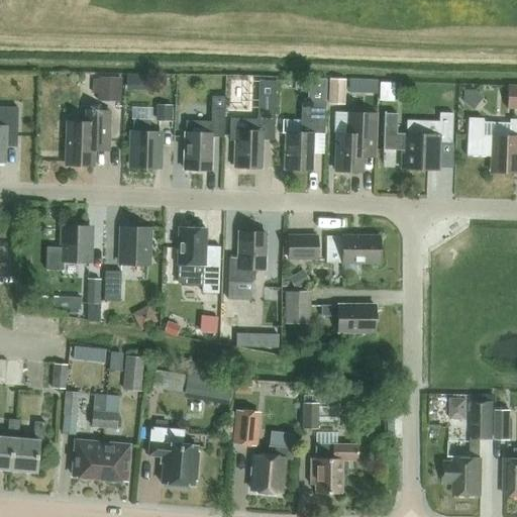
[(234,97),(236,111),(245,109),(240,77),(229,79),(232,97),(234,97)]
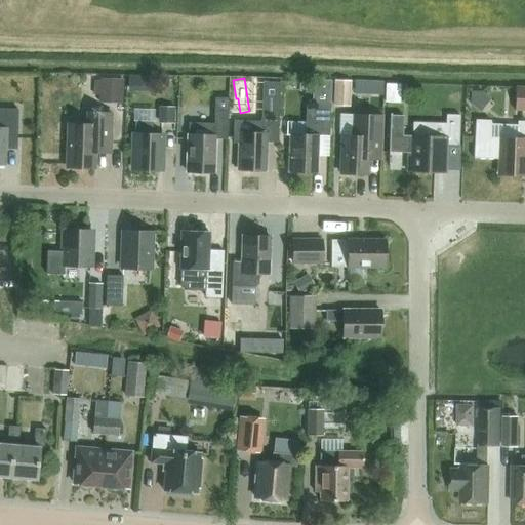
[(98,79),(97,99),(122,101),(123,80),(98,79)]
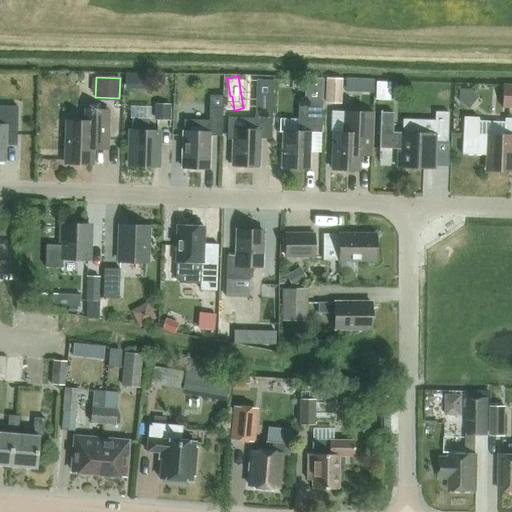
[(228,116),(228,139),(233,139),(232,166),(258,167),(259,138),(271,139),(273,80),(256,79),(256,117),(228,116)]
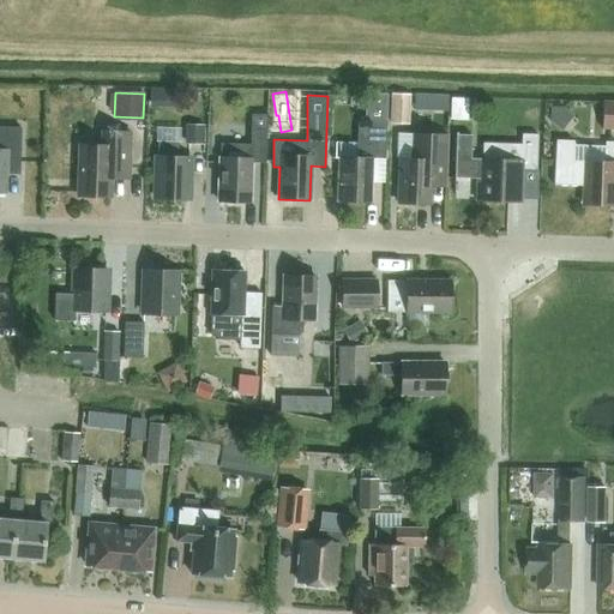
[(391,95),(390,125),(409,126),(410,96),(391,95)]
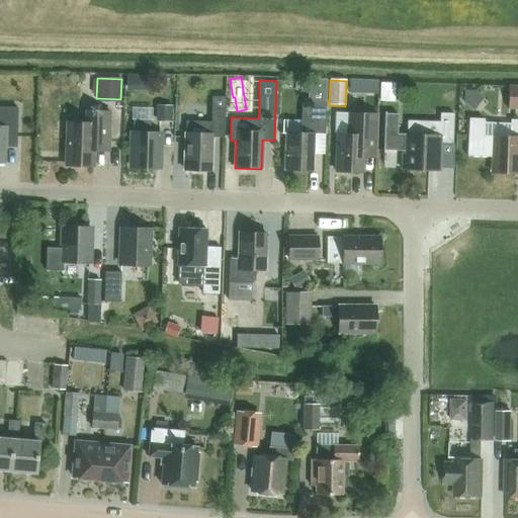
[(362,81),(362,93),(374,94),(375,81),(362,81)]
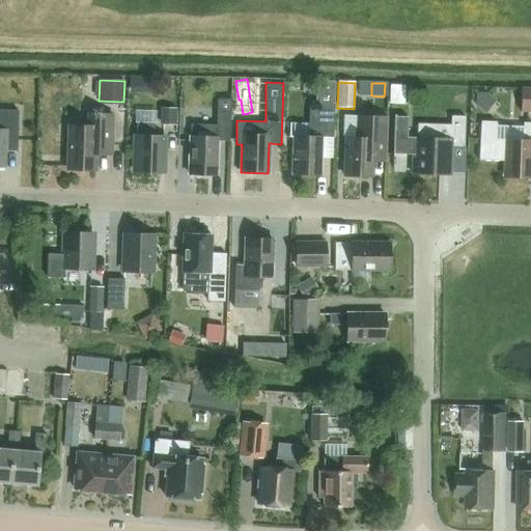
[(530,112),(530,89),(522,89),(521,112),(530,112)]
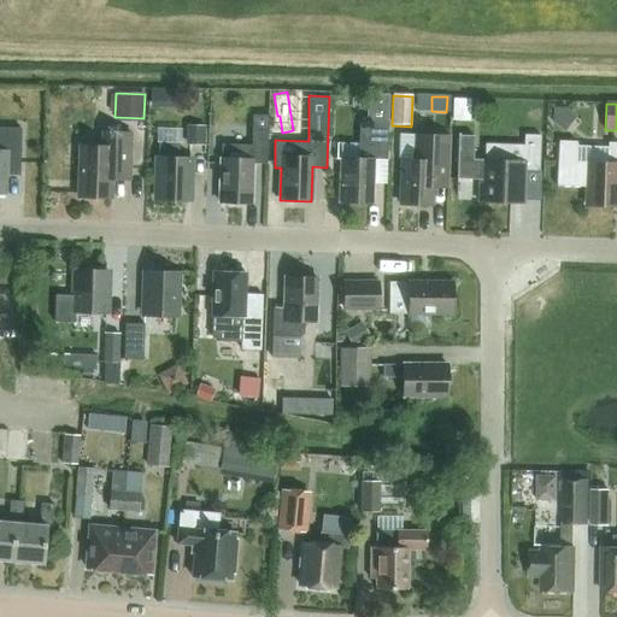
[(552,106),(552,122),(564,131),(576,117),(564,107),(552,106)]
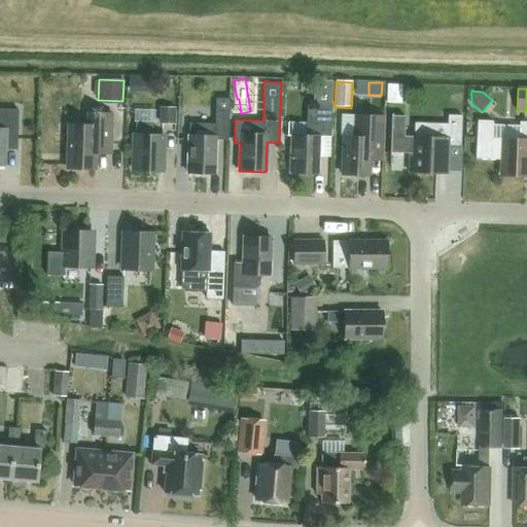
[(188,136),(187,173),(213,174),(215,140),(229,140),(230,112),(230,99),(217,99),(216,111),(216,125),(205,125),(189,124),(188,136)]
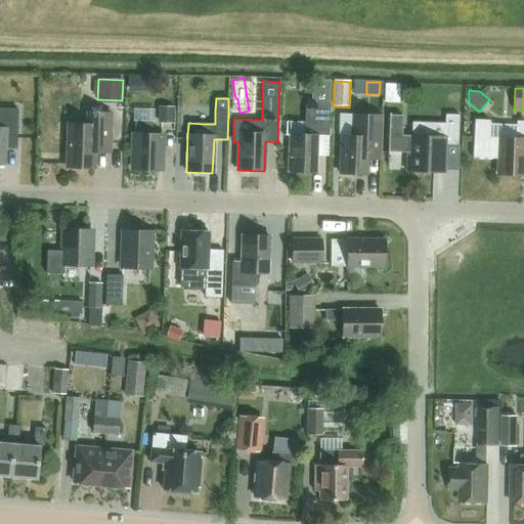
[(329,136),(331,104),(306,103),(305,123),(287,122),(287,135),(291,135),(289,172),(315,173),(316,136),(329,136)]
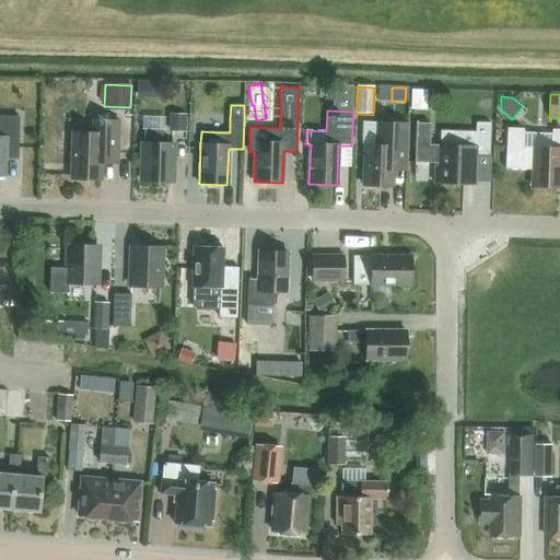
[(188,113),(168,113),(168,131),(188,132),(188,113)]
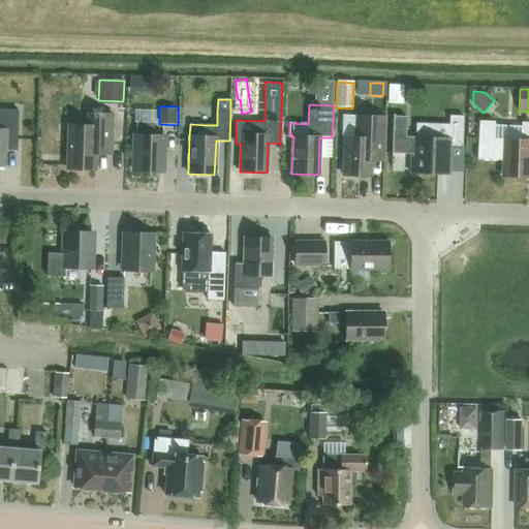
[(17,139),(18,110),(0,109),(0,165),(3,166),(4,138),(17,139)]
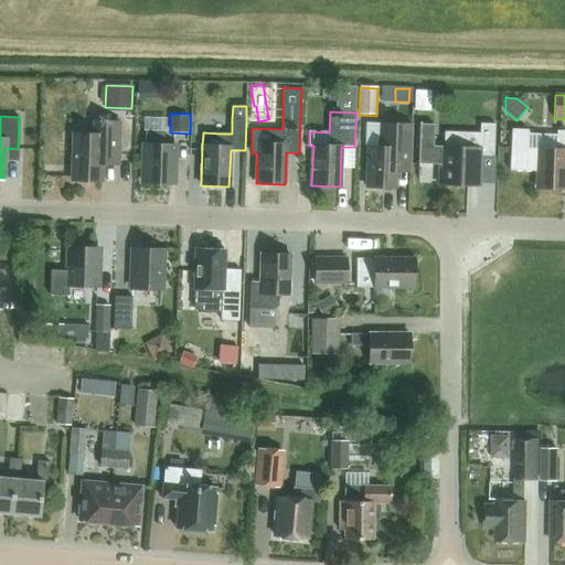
[(117,155),(118,121),(94,121),(94,130),(85,129),(81,134),(73,134),(71,180),(100,181),(102,167),(117,168),(117,155)]
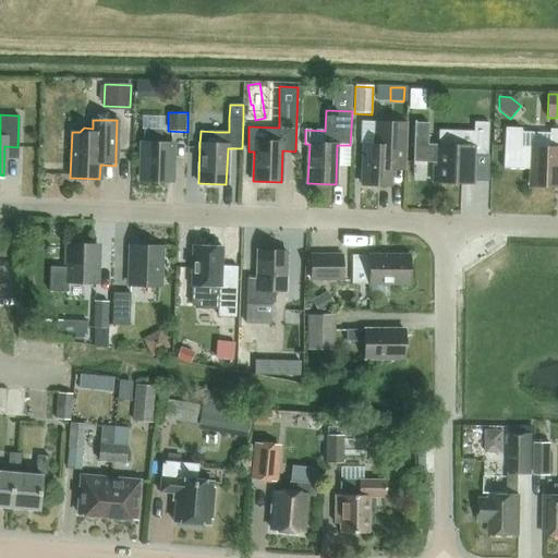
[(363,145),(362,185),(390,186),(390,170),(403,170),(405,123),(374,122),(373,146),(363,145)]
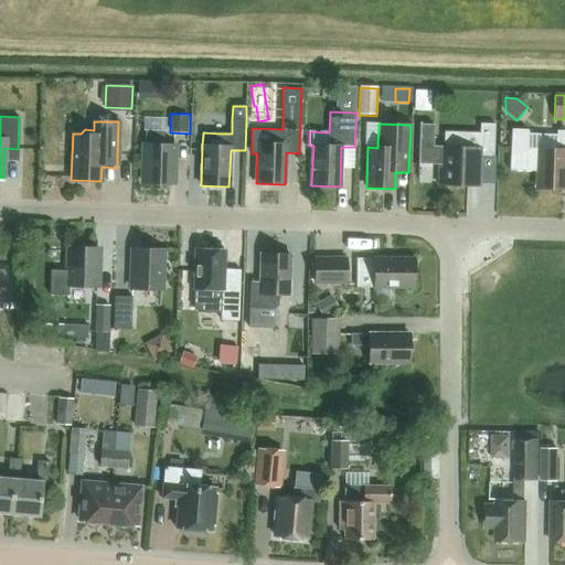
[(419,125),(418,163),(438,163),(437,185),(479,187),(479,157),(493,158),(494,125),(480,124),(479,148),(441,146),(434,146),(434,125),(419,125)]
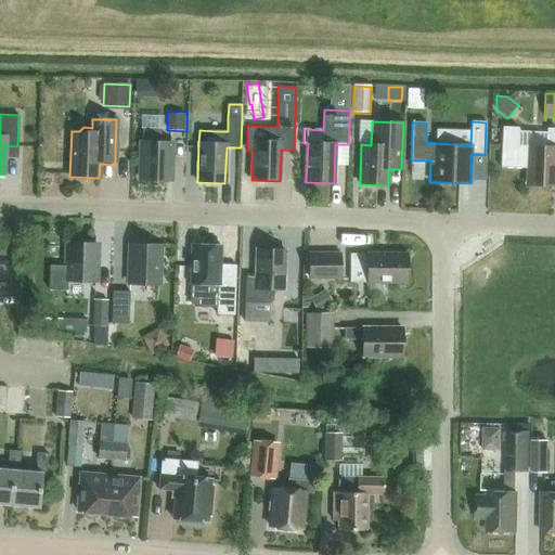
[(519,146),(519,132),(519,128),(502,128),(501,168),(527,169),(526,185),(554,186),(554,177),(554,129),(547,129),(546,147),(519,146)]
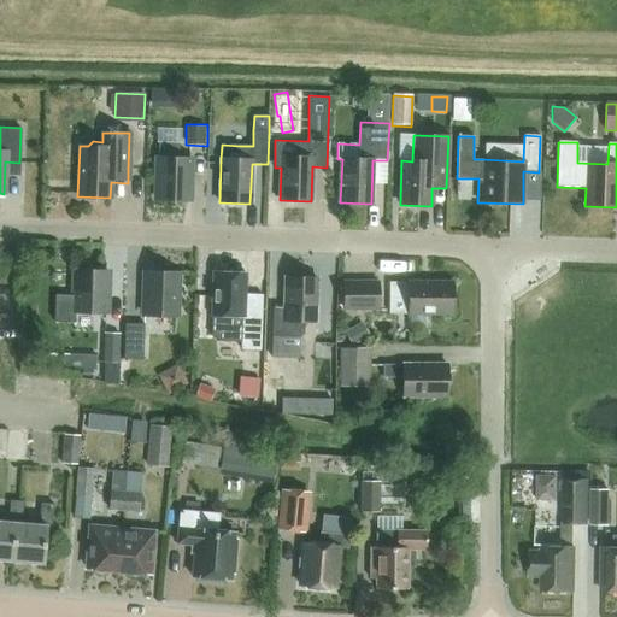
[(180,145),(172,145),(160,144),(159,157),(158,157),(156,200),(172,201),(188,201),(189,158),(180,158),(180,145)]
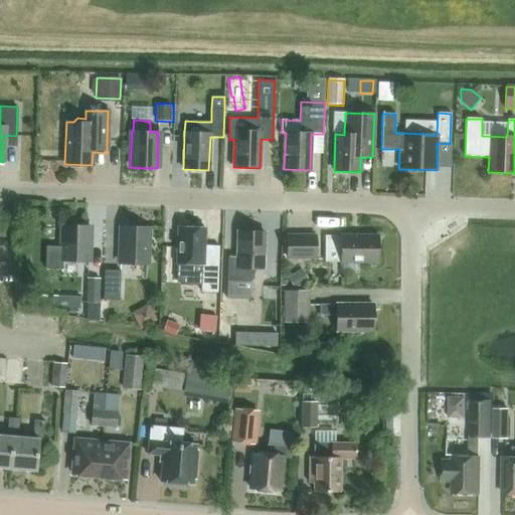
[(46,247),(46,270),(63,271),(63,261),(88,262),(89,225),(62,224),(61,247),(46,247)]
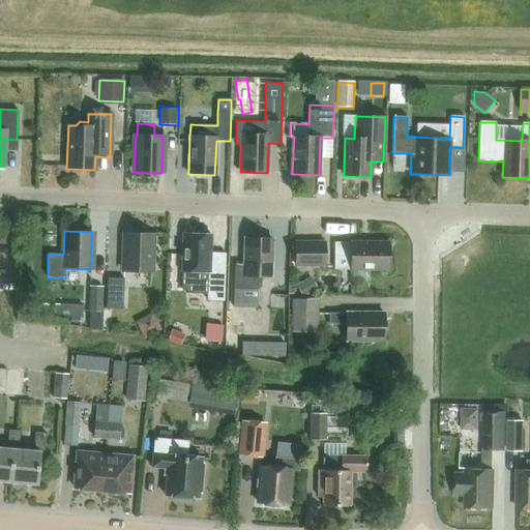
[(124,233),(123,270),(150,271),(151,234),(124,233)]
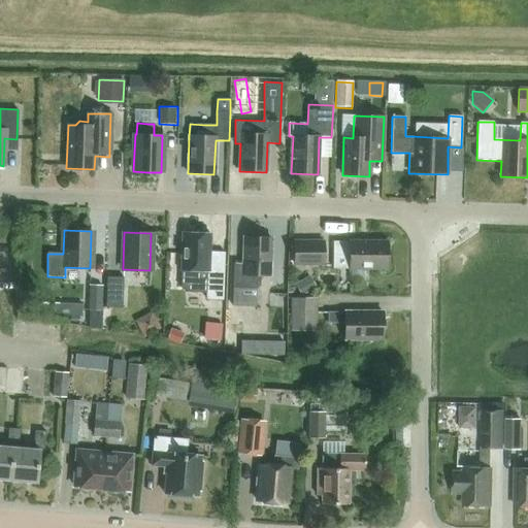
[(223,252),(208,252),(209,234),(183,233),(180,270),(180,288),(183,291),(206,292),(205,299),(221,299),(223,252)]
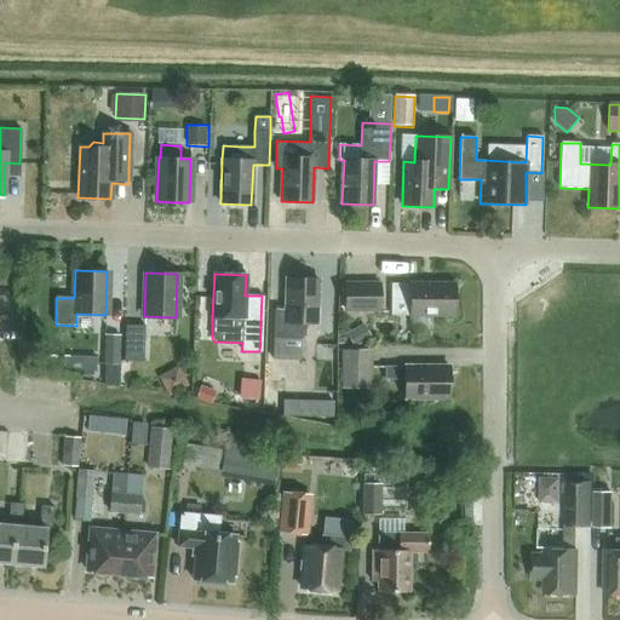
[(315,323),(317,280),(287,279),(286,308),(274,308),(274,339),(303,339),(308,334),(308,323),(315,323)]
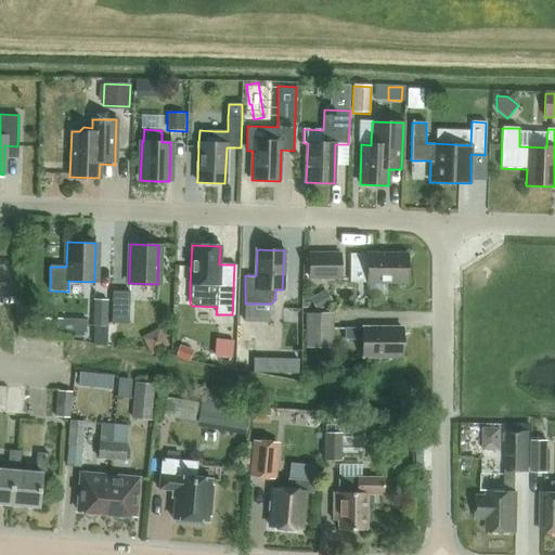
[(341,255),(310,255),(310,279),(341,279),(341,255)]
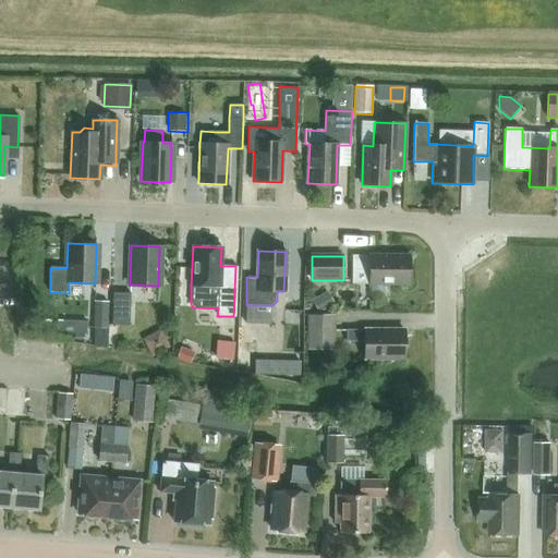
[(352,283),(409,284),(409,256),(352,256),(352,283)]
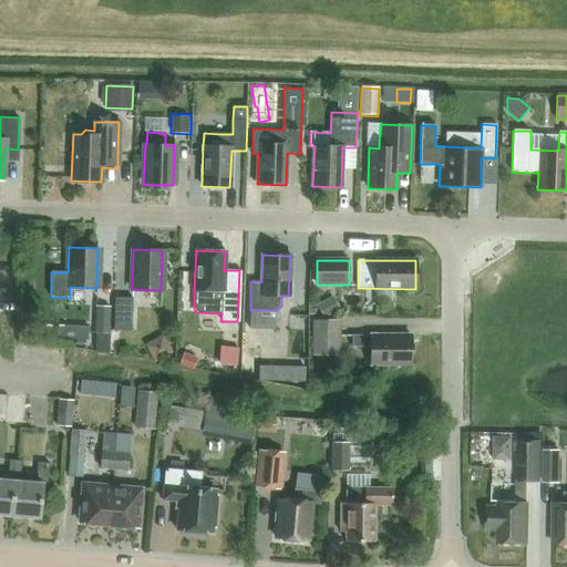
[(133,331),(133,299),(115,298),(115,331),(133,331)]
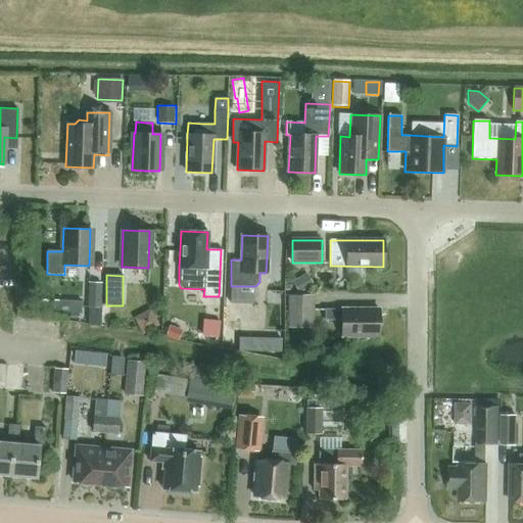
[(300,277),(291,283),(296,293),(306,287),(300,277)]
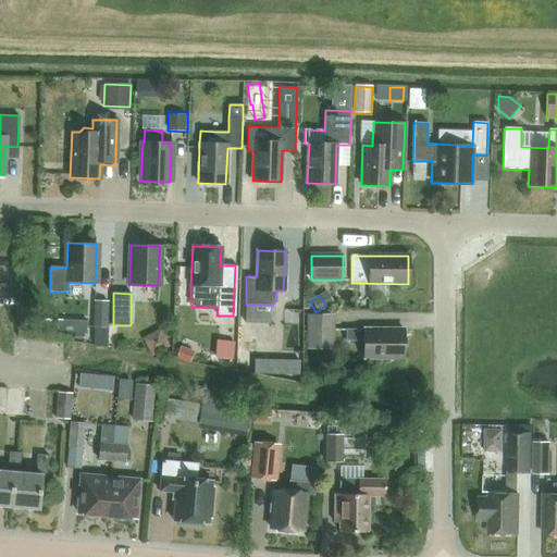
[(108,329),(109,301),(95,301),(94,329),(108,329)]
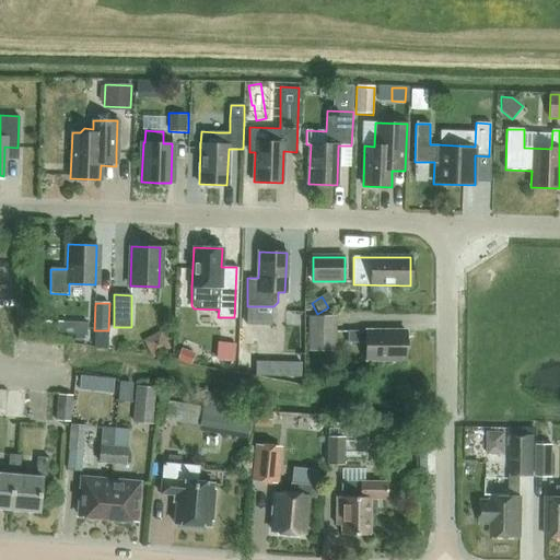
[(337,351),(337,317),(310,317),(310,351),(337,351)]
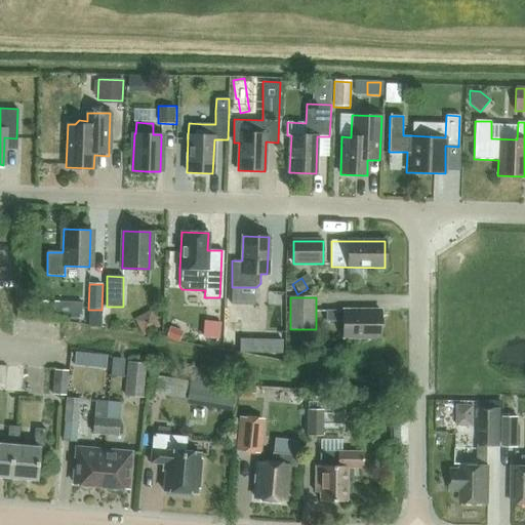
[(72,304),(71,317),(76,317),(79,317),(80,304),(72,304)]
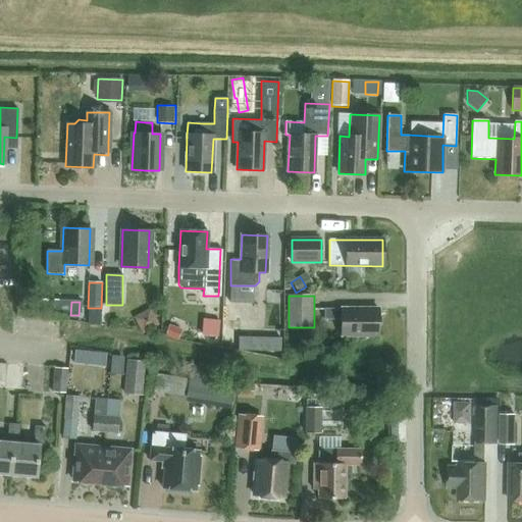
[(142,334),(159,326),(151,309),(134,317),(142,334)]
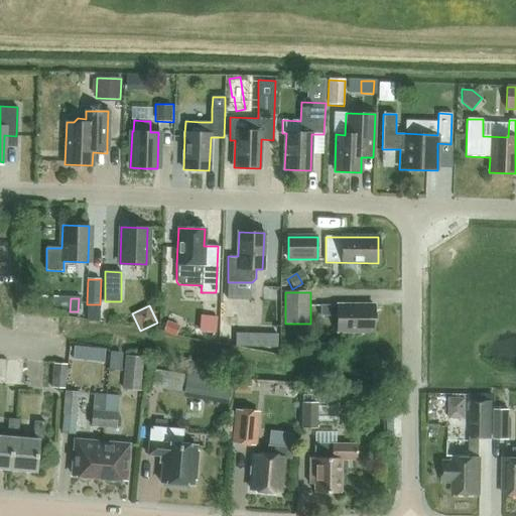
[(321,305),(321,316),(338,316),(338,332),(374,332),(374,305),(338,305),(321,305)]
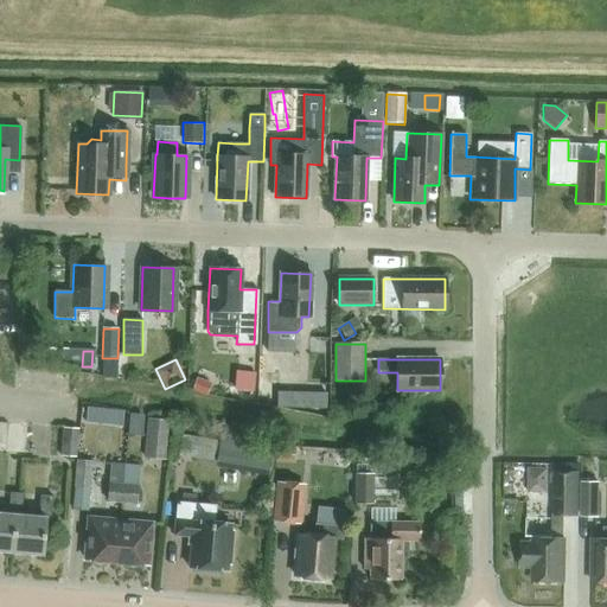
[(254,371),(236,370),(235,391),(253,391),(254,371)]
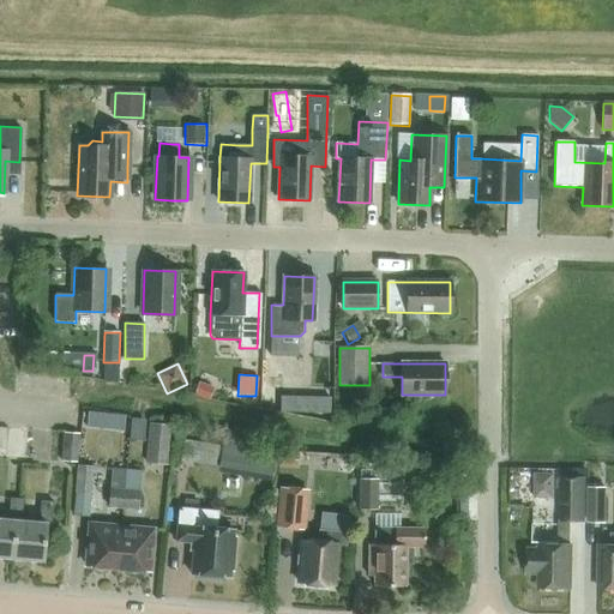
[(211,399),(215,389),(199,384),(196,395),(211,399)]
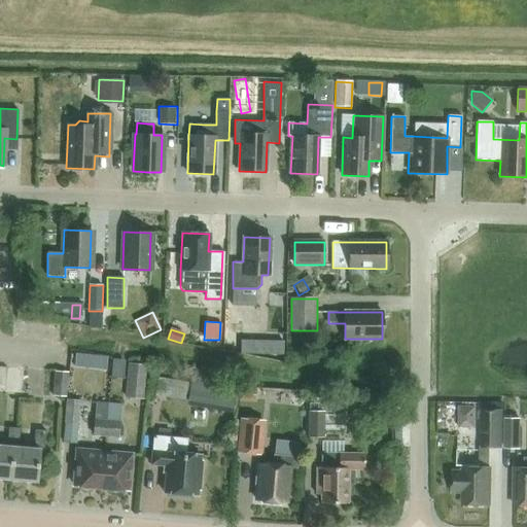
[(282,355),(283,342),(257,342),(257,345),(257,355),(282,355)]
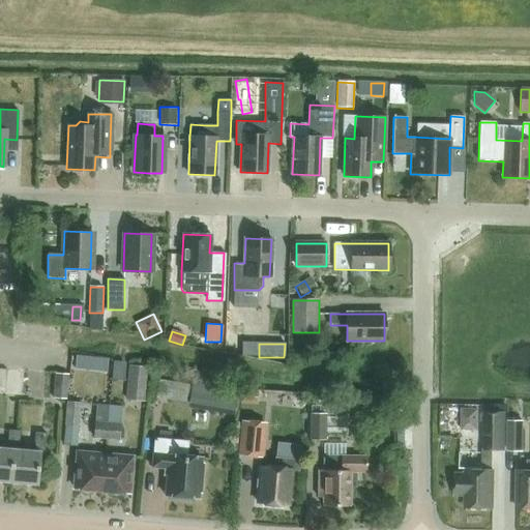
[(245,356),(246,348),(228,347),(228,356),(245,356)]
